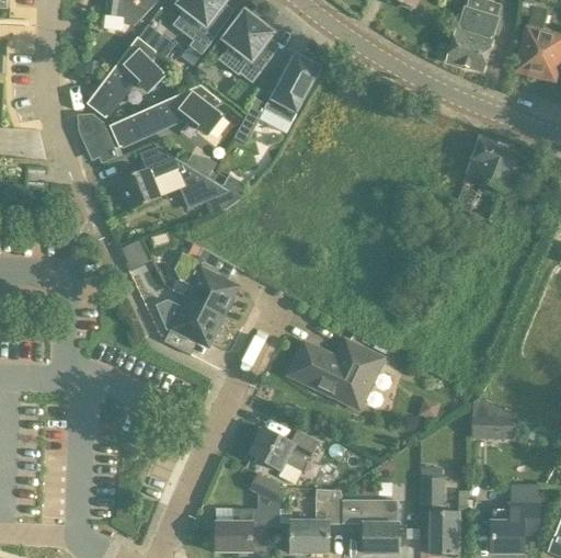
[(123,15),(133,25),(157,0),(106,0),(105,13),(123,15)]
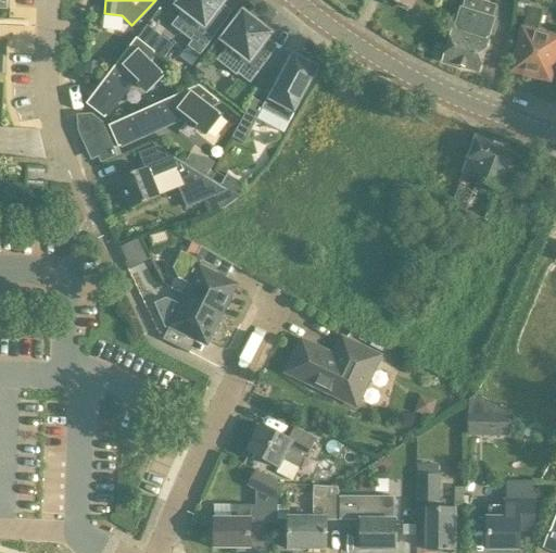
[(178,0),(176,3),(184,9),(174,23),(192,37),(187,44),(199,53),(227,16),(216,8),(223,0),(178,0)]
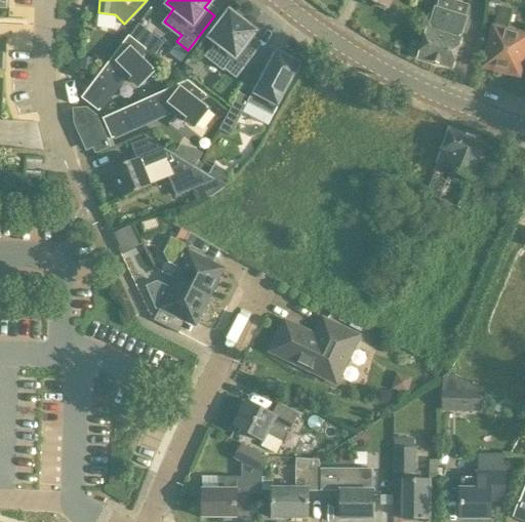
[(496,12),(493,26),(483,65),(518,74),(524,43),(524,34),(507,30),(513,7),(499,4),(500,0),(490,0),(488,10),(496,12)]
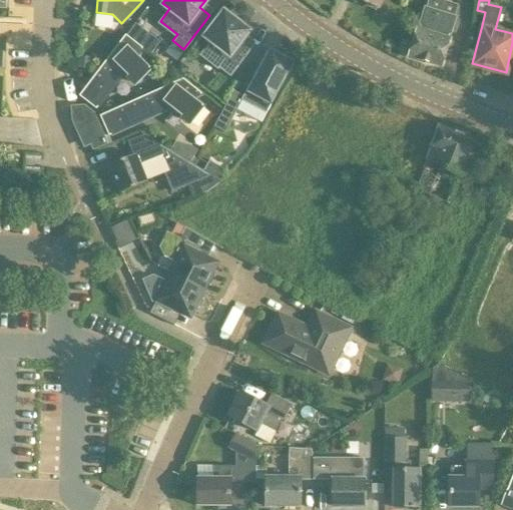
[(449,37),(447,36),(448,33),(451,34),(457,15),(424,4),(409,54),(441,64),(449,37)]
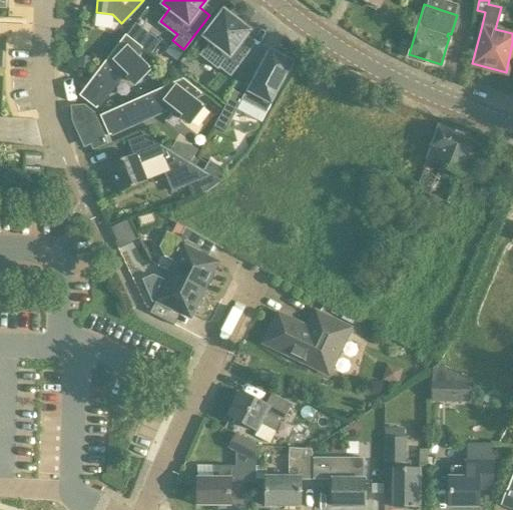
[(248,29),(223,10),(206,32),(213,37),(201,53),(229,75),(251,46),(241,39),(248,29)]
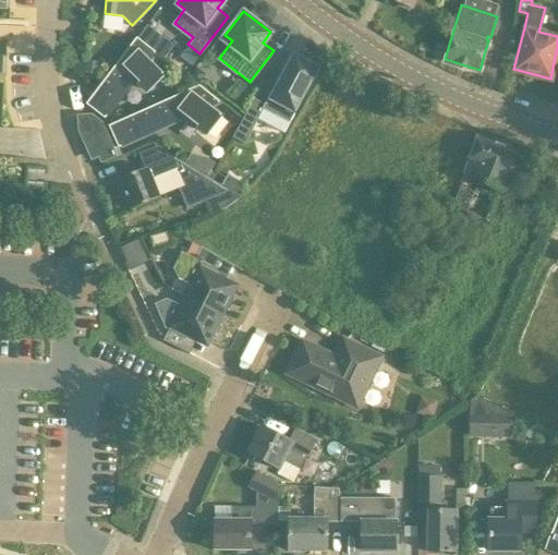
[(145,24),(136,36),(155,49),(164,57),(172,46),(145,24)]
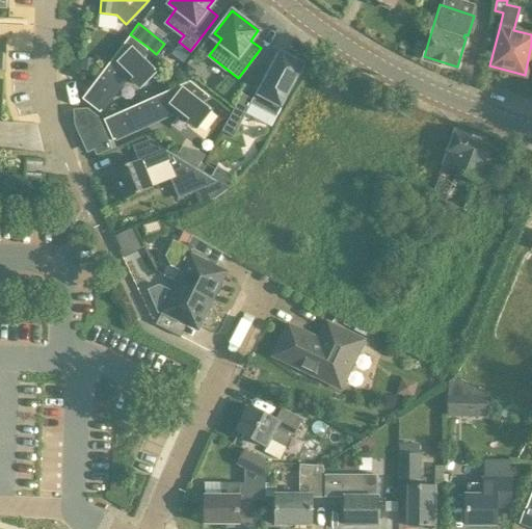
[(130,34),(81,98),(99,110),(104,104),(129,72),(134,77),(131,80),(139,88),(156,72),(154,70),(155,69),(141,55),(141,54),(148,47),(130,34)]
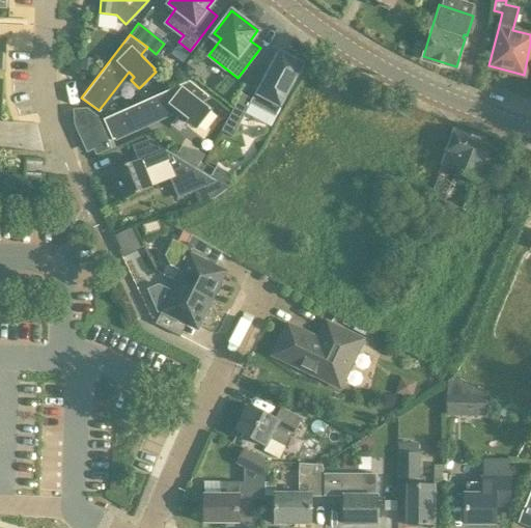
[(270,124),(275,115),(289,87),(288,86),(301,63),(280,52),(268,76),(263,74),(251,98),(242,92),(222,129),(232,134),(245,111),(270,124)]
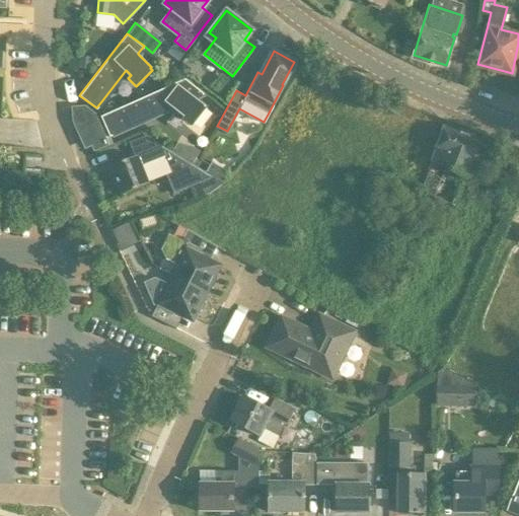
[(192,122),(205,104),(194,96),(204,92),(184,78),(100,115),(109,135),(173,107),(192,122)]
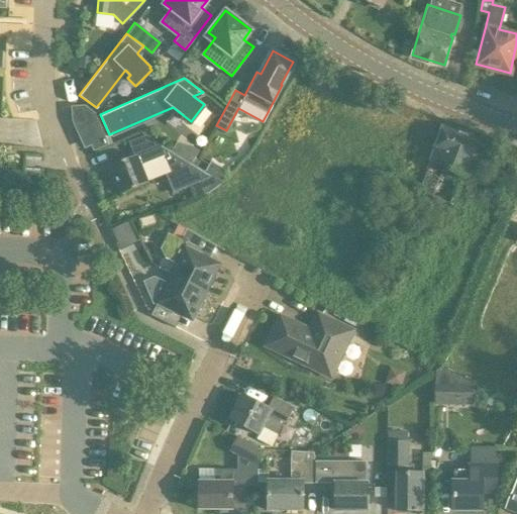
[(84,103),(71,104),(72,119),(76,128),(98,119),(94,110),(84,103)]
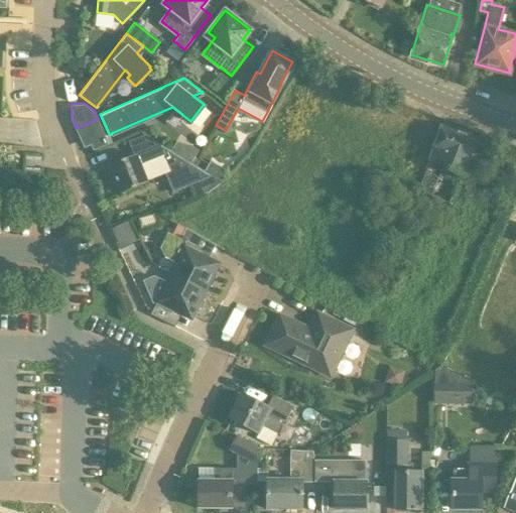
[(486,142),(440,125),(432,146),(417,188),(430,194),(430,195),(447,202),(445,207),(460,212),(486,142)]
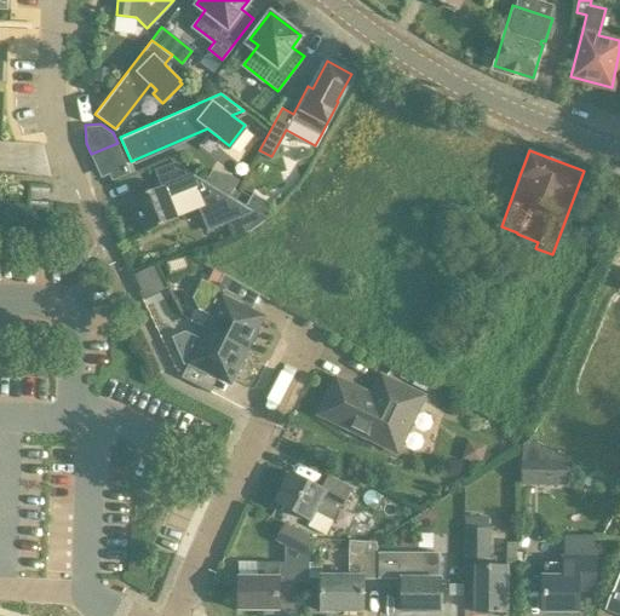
[(176,218),(167,197),(196,185),(204,202),(197,205),(207,229),(239,217),(245,230),(256,225),(267,217),(265,216),(246,203),(230,194),(206,178),(176,160),(155,168),(162,185),(132,197),(145,230),(176,218)]
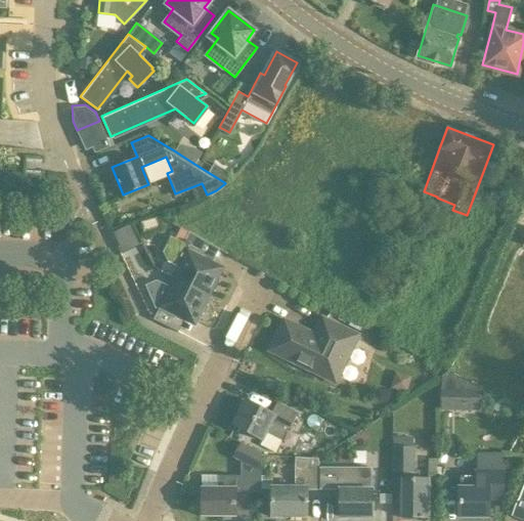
[(93,150),(108,144),(105,138),(91,144),(93,150)]
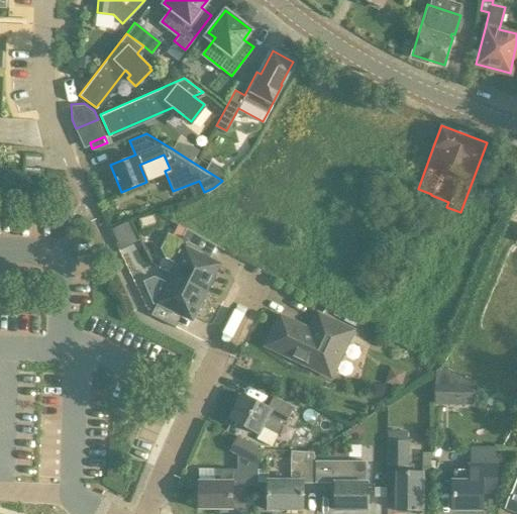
[(194,159),(200,148),(179,136),(173,146),(194,159)]
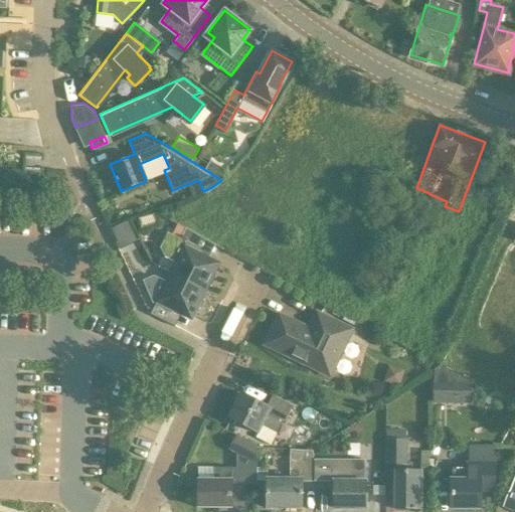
[(210,159),(204,169),(220,179),(226,169),(210,159)]
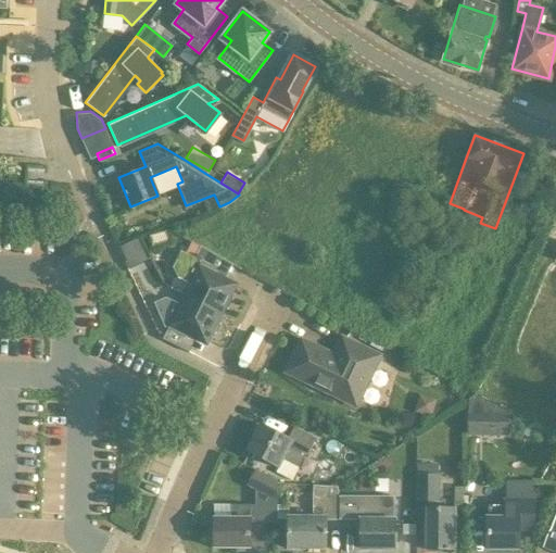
[(190,281),(185,292),(220,312),(223,308),(227,308),(232,296),(230,292),(236,283),(218,274),(217,269),(193,258),(194,256),(180,249),(172,265),(177,275),(190,281)]
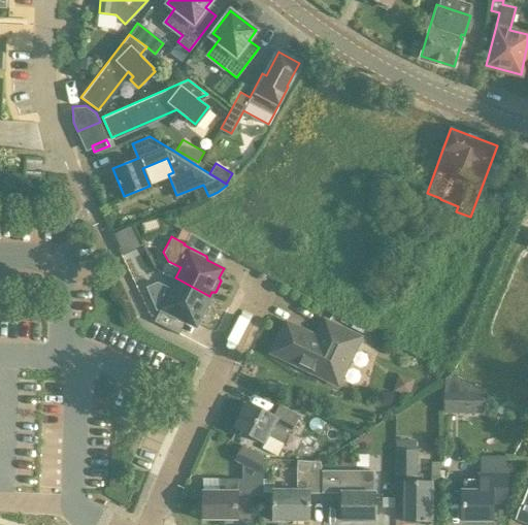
[(207,301),(209,296),(175,277),(170,288),(157,281),(146,286),(156,308),(175,319),(179,317),(195,324),(200,316),(203,315),(209,304),(207,301)]
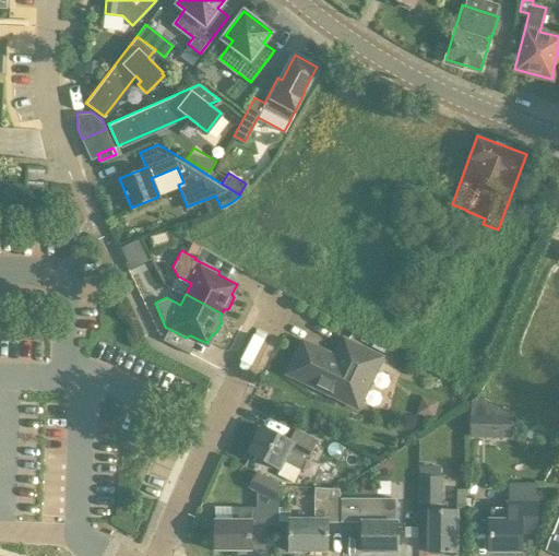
[(358,406),(382,355),(343,336),(334,354),(302,339),(286,373),(358,406)]
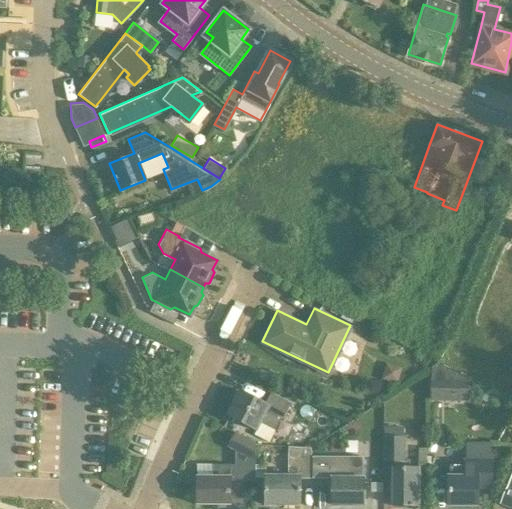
[(430,399),(469,400),(469,379),(468,379),(468,377),(437,361),(431,365),(431,379),(430,379),(430,399)]
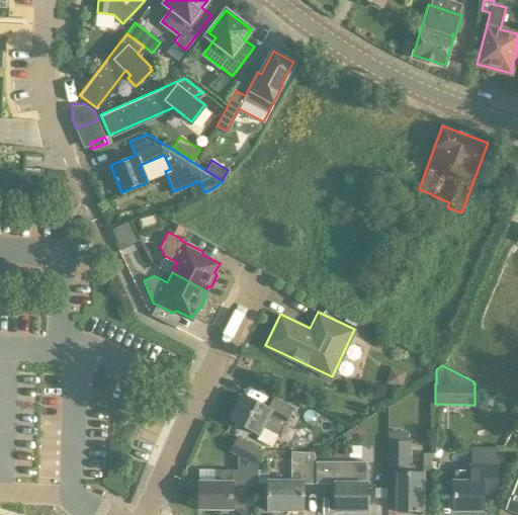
[(275,396),(269,407),(243,394),(230,419),(259,434),(257,437),(272,445),(285,421),(286,422),(294,406),(275,396)]
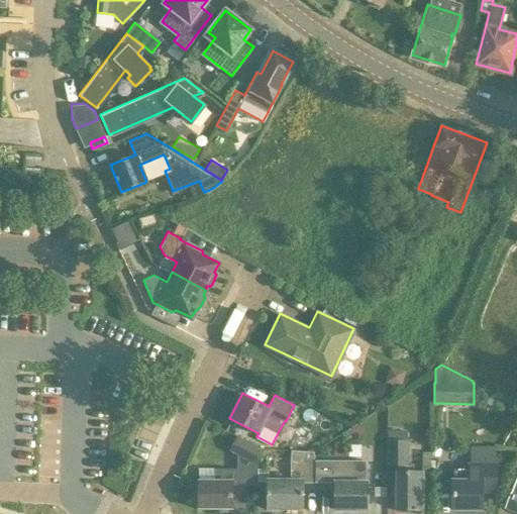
[(398,464),(398,472),(397,472),(397,508),(422,508),(422,472),(413,472),(413,465),(409,465),(409,439),(407,439),(407,429),(388,429),(388,464),(398,464)]
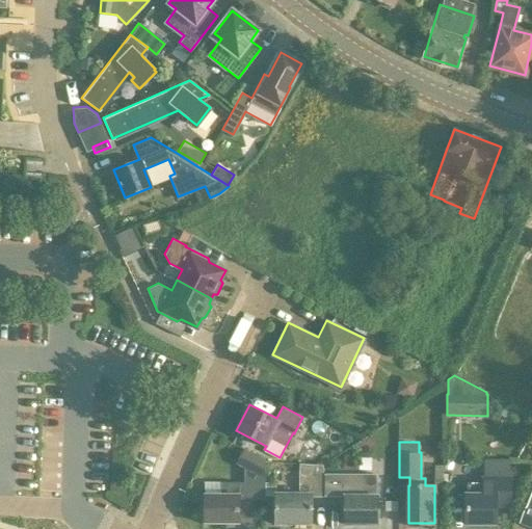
[(205,481),(205,494),(204,495),(204,523),(239,523),(239,498),(265,498),(265,458),(244,448),(236,463),(244,467),(244,481),(205,481)]
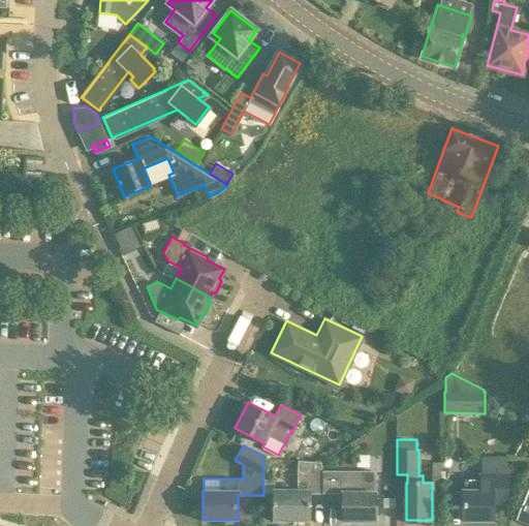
[(323,493),(342,493),(342,520),(375,521),(375,492),(365,492),(362,480),(344,455),(327,467),(330,470),(323,470),(323,493)]
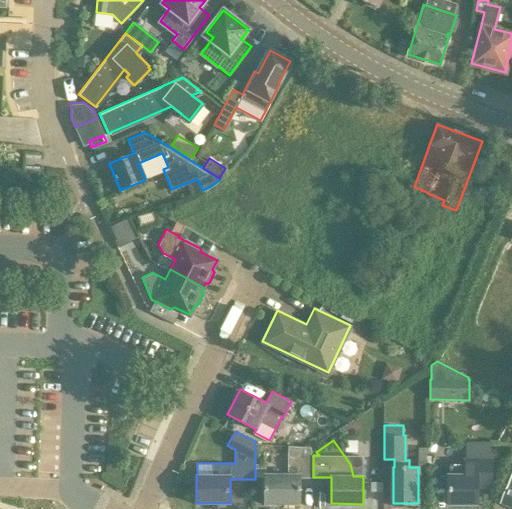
[(449,464),(449,474),(448,474),(448,504),(477,504),(477,487),(492,487),(493,457),(491,457),(491,441),(466,441),(465,458),(464,458),(464,464),(449,464)]
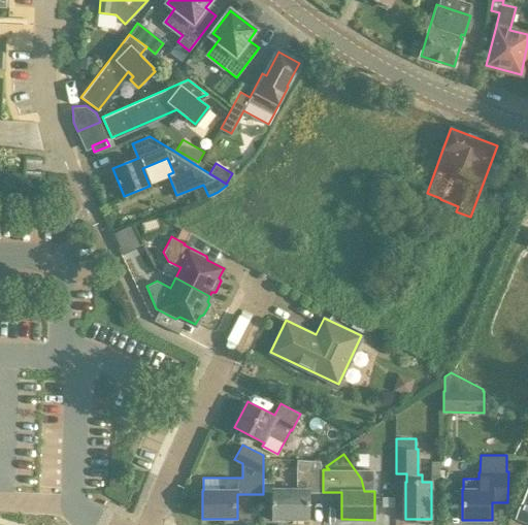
[(309,492),(323,492),(323,469),(321,469),(321,460),(297,459),(297,489),(273,489),(273,519),(309,519),(309,492)]
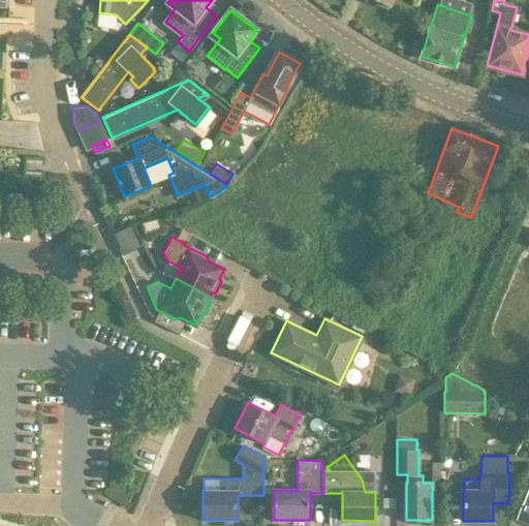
[(517,518),(528,522),(528,494),(526,493),(517,518)]
